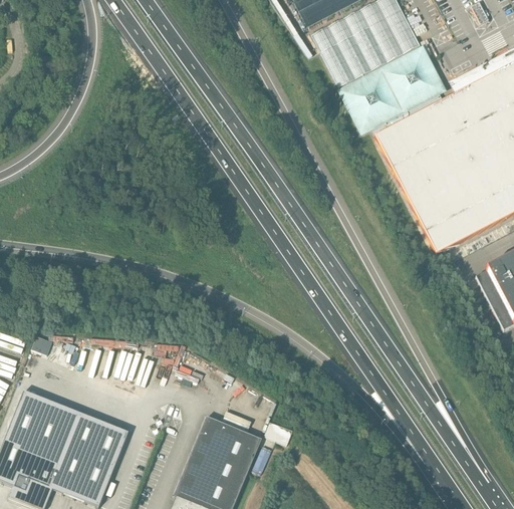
[(373,0),(310,33),(319,50),(340,90),(338,91),(359,132),(369,126),(436,253),(513,211),(513,49),(487,64),(476,69),(481,78),(442,98),(438,90),(443,88),(421,47),(420,44),(406,18),(397,0),(373,0)]
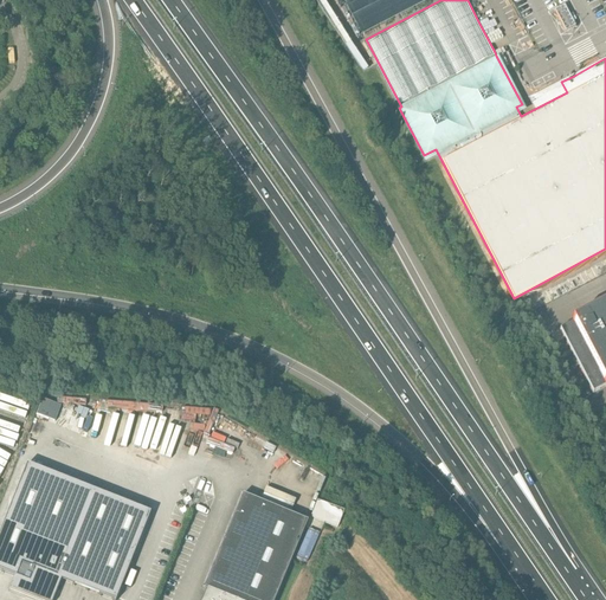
[(565,1),(555,6),(566,26),(575,21),(565,1)]
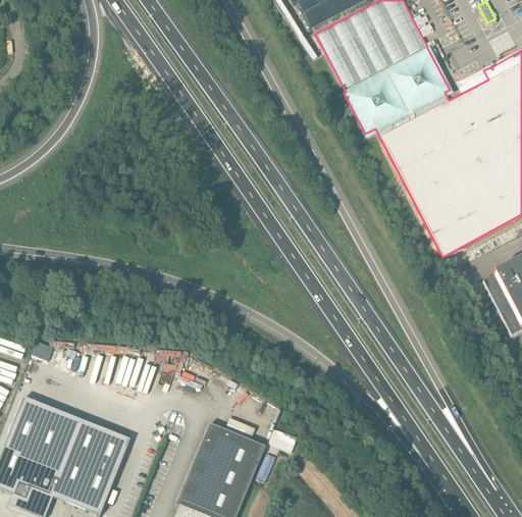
[(512,333),(521,327),(521,258),(483,278),(512,333)]
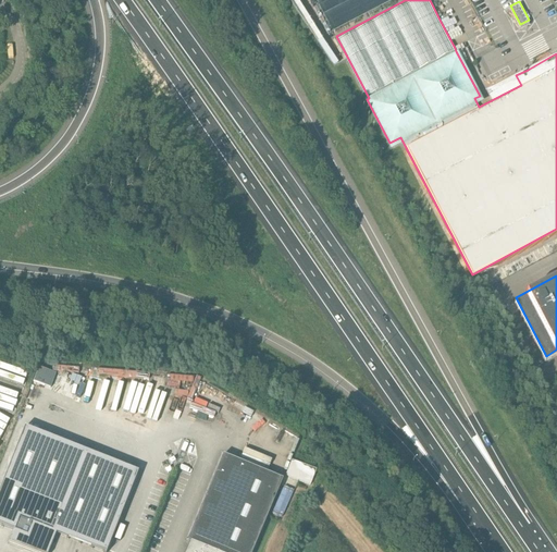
[(39,363),(33,377),(50,383),(56,369),(39,363)]
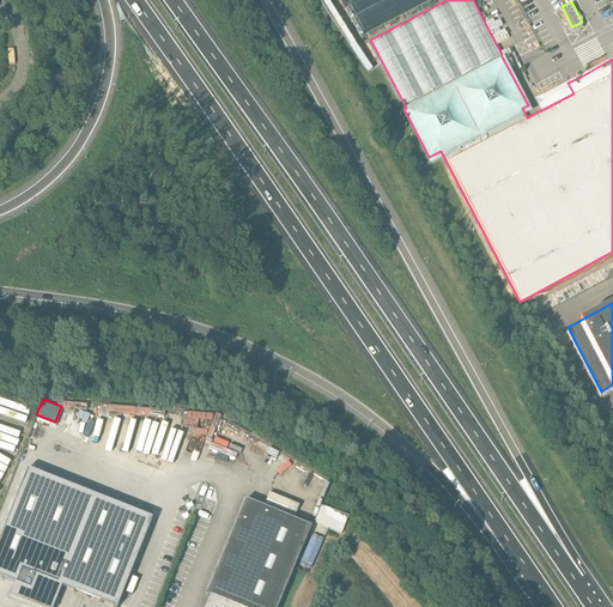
[(0,572),(16,580),(10,593),(47,606),(52,606),(62,582),(117,604),(152,514),(28,465),(0,533),(0,572)]
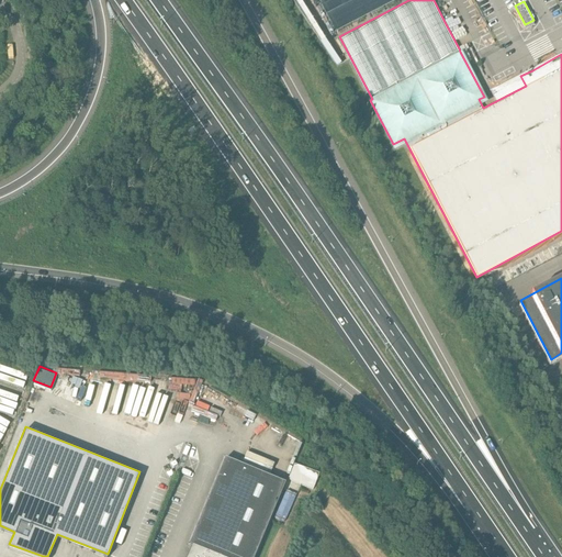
[(253,556),(285,479),(225,454),(189,539),(192,542),(186,556),(253,556)]
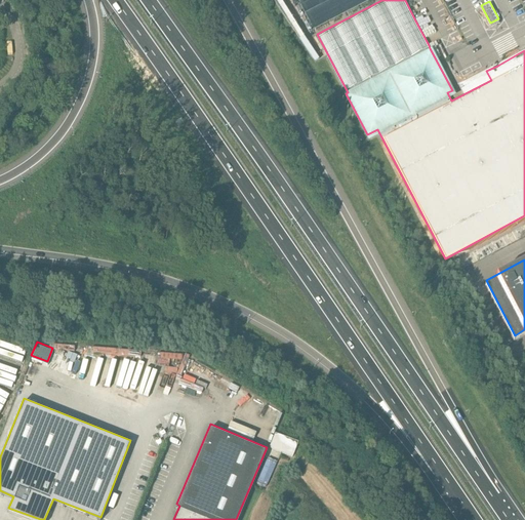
[(297,438),(296,438),(288,435),(285,433),(275,430),(270,443),(280,447),(292,452),(295,443),(297,439),(297,438)]
